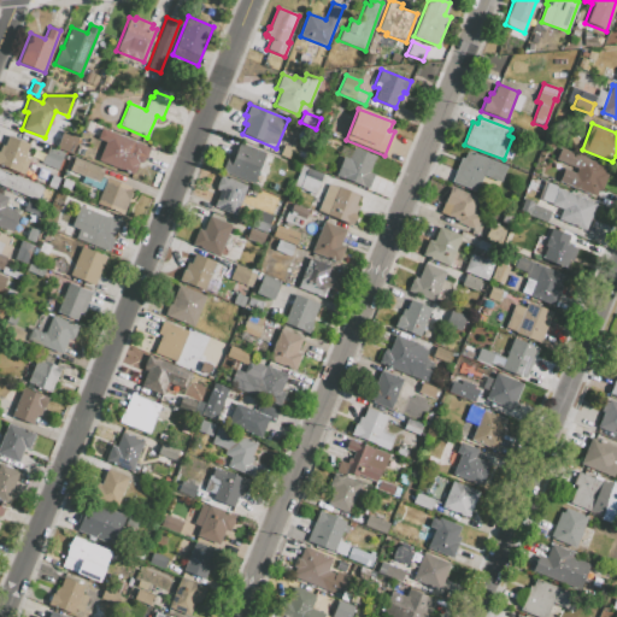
[(56,148),(71,154),(78,137),(63,131),(56,148)]
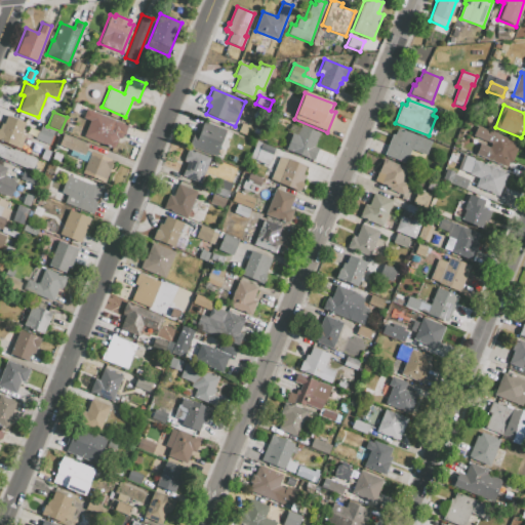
[(83,137),(108,148),(112,138),(122,143),(128,126),(93,112),(83,137)]
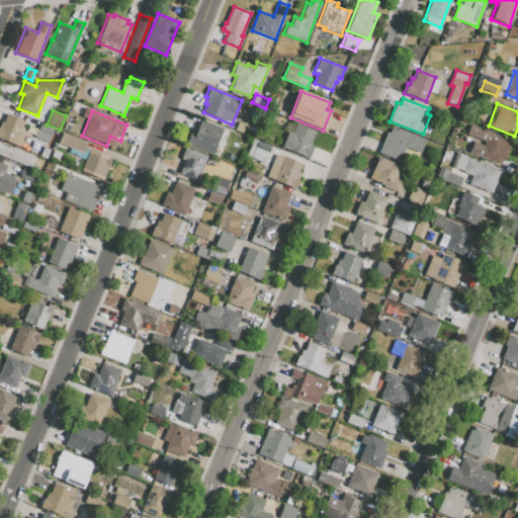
[(0,140),(19,148),(24,134),(19,132),(24,120),(6,114),(3,122),(1,122),(0,124),(0,140)]
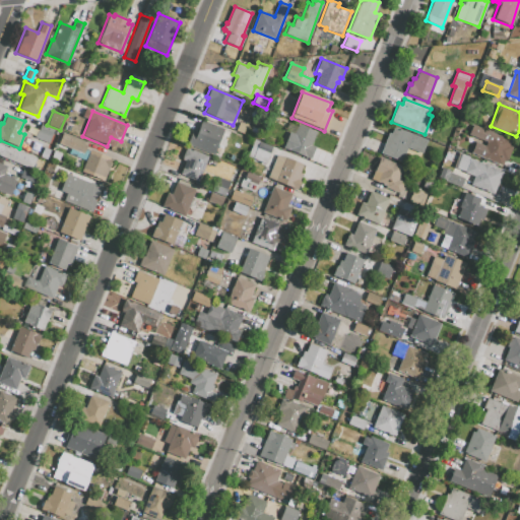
[(199,128),(201,121),(223,129),(213,155),(186,144),(191,133),(196,135),(199,128)]
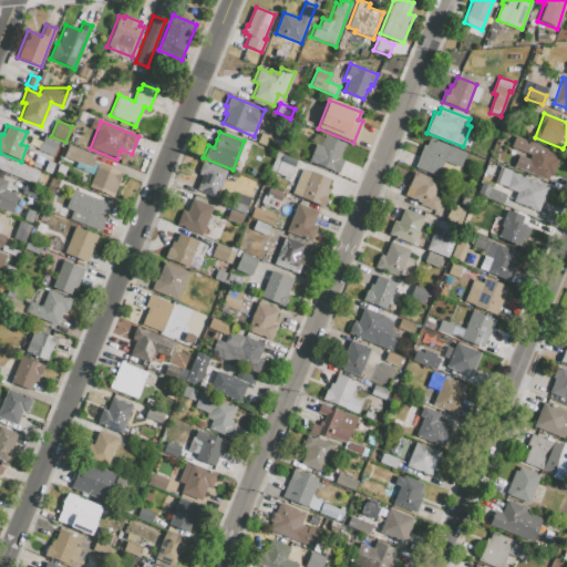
[(261,132),(277,138),(274,147),(258,141),(261,132)]
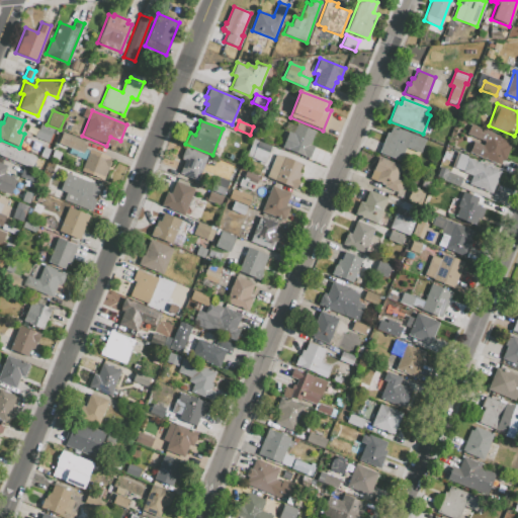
[(296,124),(292,134),(288,133),(282,148),(309,158),(314,146),(310,145),(315,132),(296,124)]
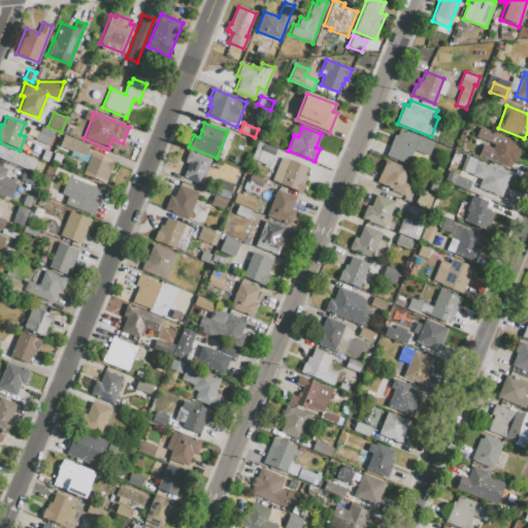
[(477,156),(509,168),(512,163),(516,164),(522,149),(517,146),(519,142),(480,127),(475,137),(494,144),(492,149),(483,144),(477,156)]
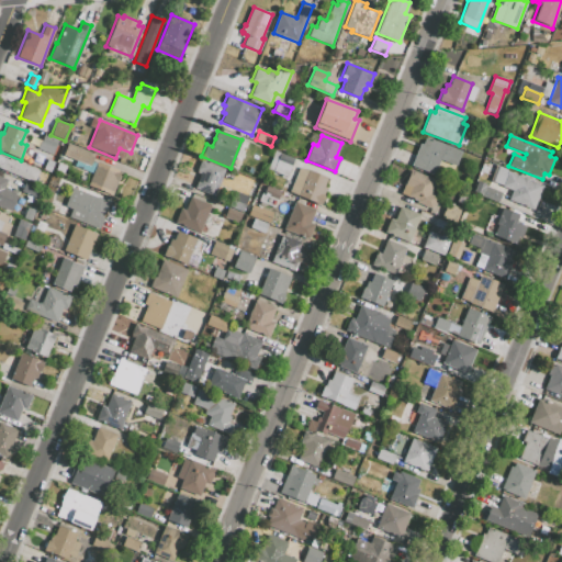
[(462,152),(457,166),(441,159),(435,175),(411,166),(420,142),(424,144),(426,137),(462,152)]
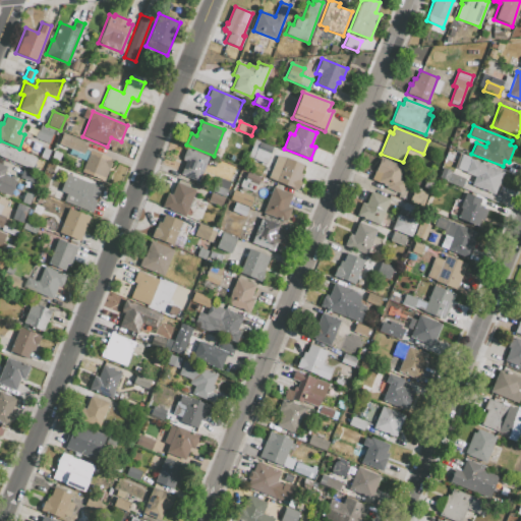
[(63,133),(59,145),(82,154),(87,142),(63,133)]
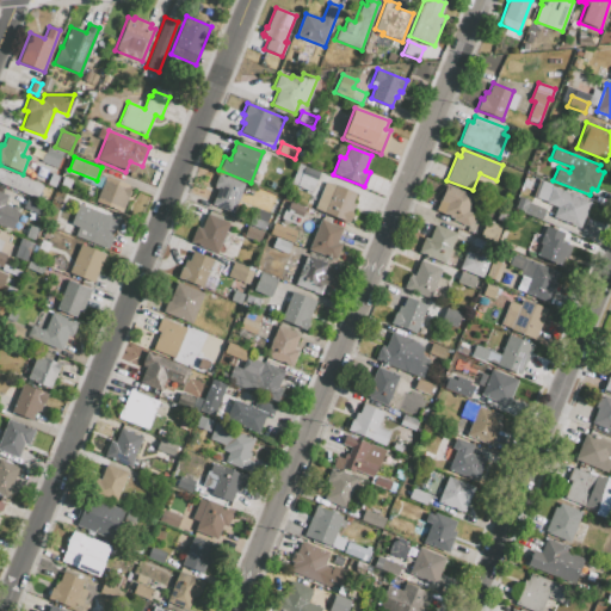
[(0,184),(37,198),(42,185),(0,168),(0,184)]
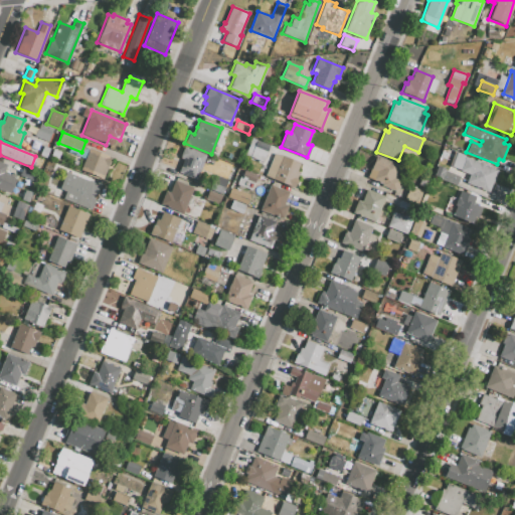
[(253,145),(248,156),(263,162),(268,150),(253,145)]
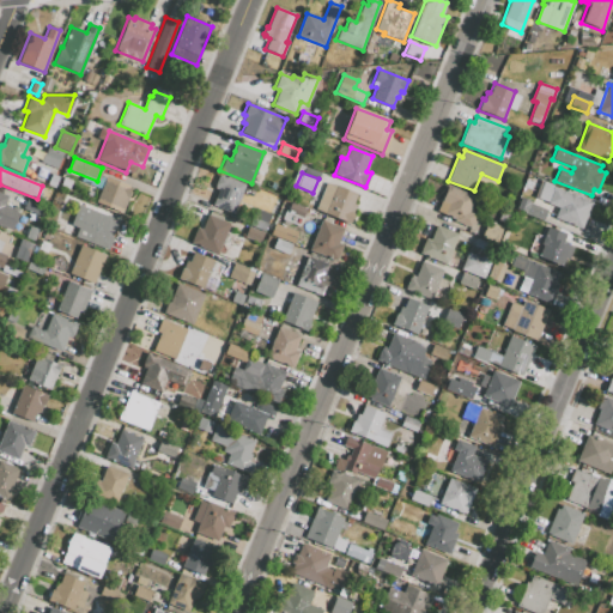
[(219,174),(246,184),(234,214),(212,206),(218,190),(213,188),(219,174)]
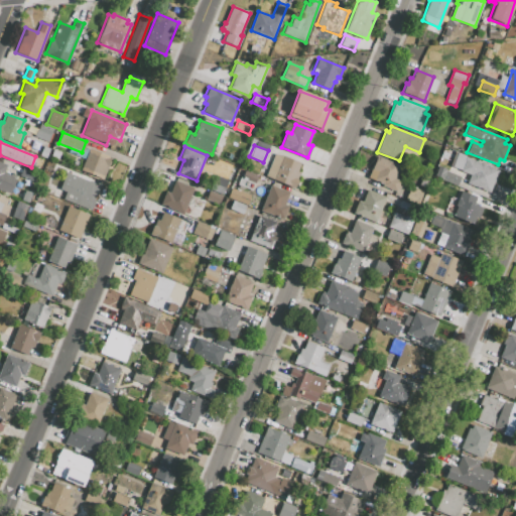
[(89,150),(81,171),(104,179),(111,158),(89,150)]
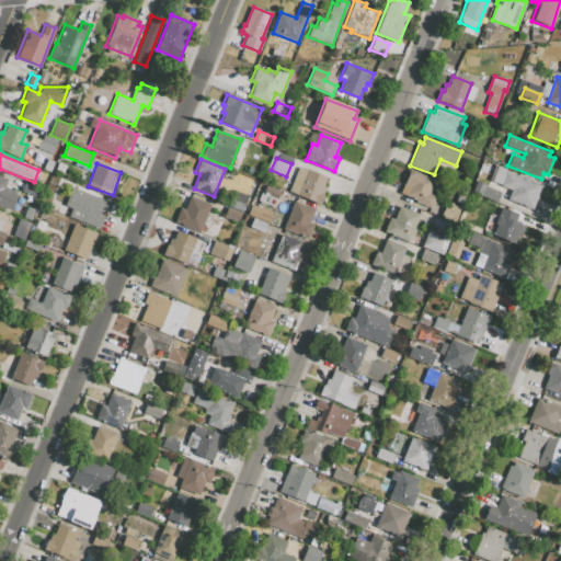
[(298,165),(288,192),(321,205),(324,194),(322,193),(325,186),(323,185),(327,176),(298,165)]
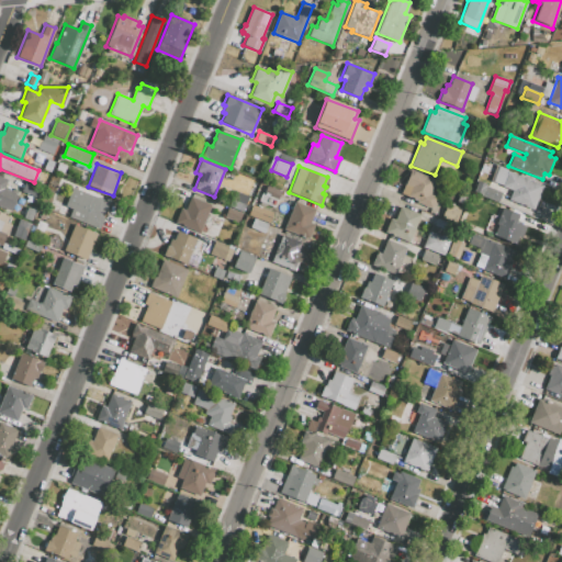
[(507,200),(534,210),(542,184),(496,166),(490,182),(510,190),(507,200)]
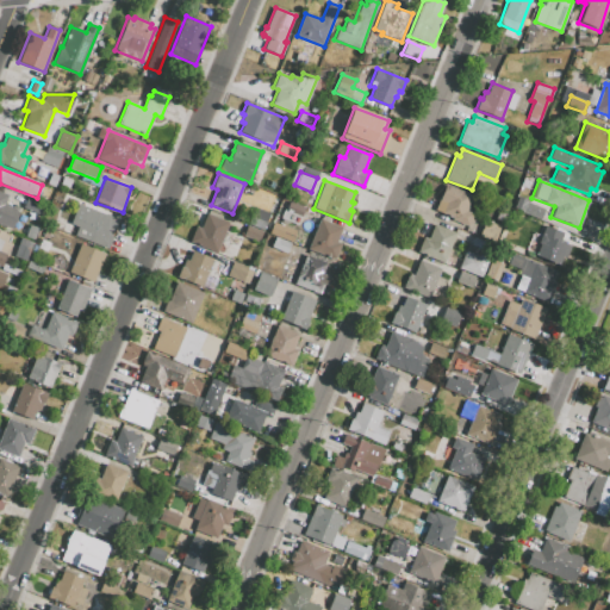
[(435,211),(452,218),(450,221),(468,228),(474,212),(467,210),(473,197),(444,185),(435,211)]
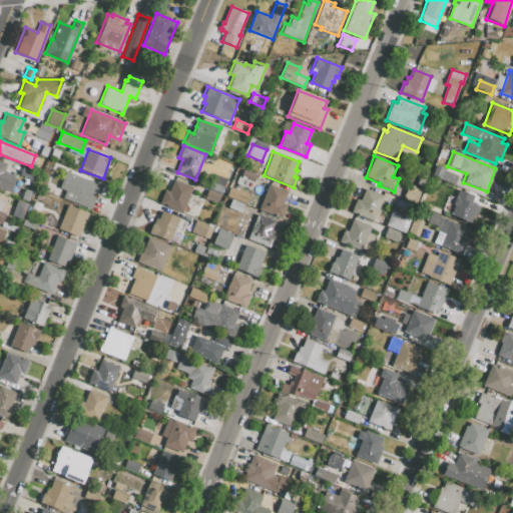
[(0,160),(7,164),(4,171),(14,174),(13,177),(16,178),(10,192),(0,187),(0,160)]
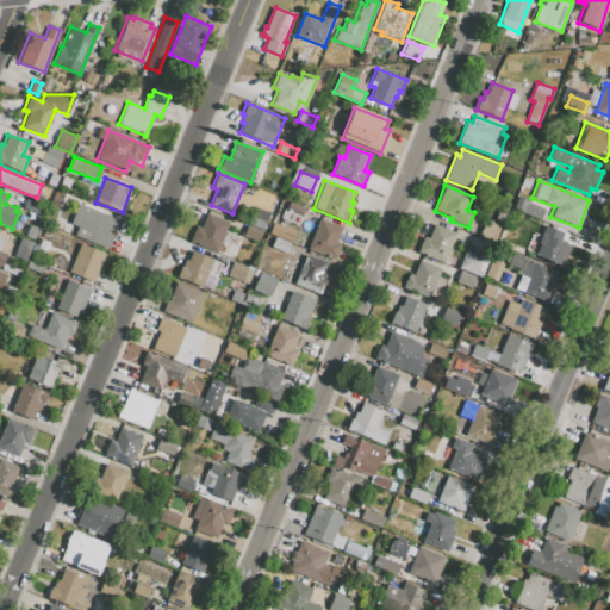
[(543,210),(540,219),(515,210),(520,197),(528,200),(527,203),(543,210)]
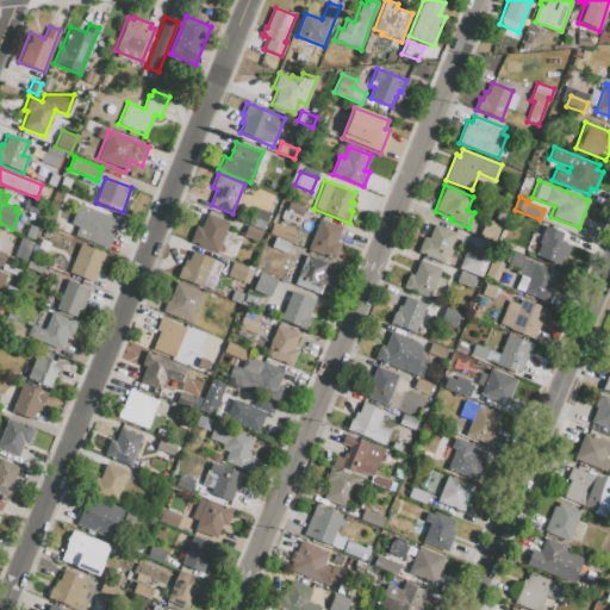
[(22,209),(43,217),(48,207),(25,198),(22,209)]
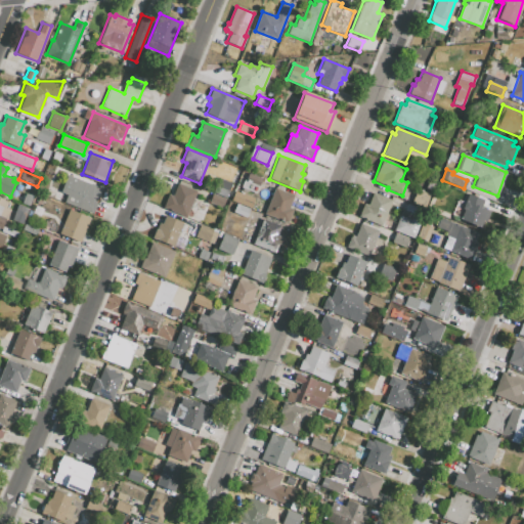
[(261,179),(256,193),(242,187),(248,174),(261,179)]
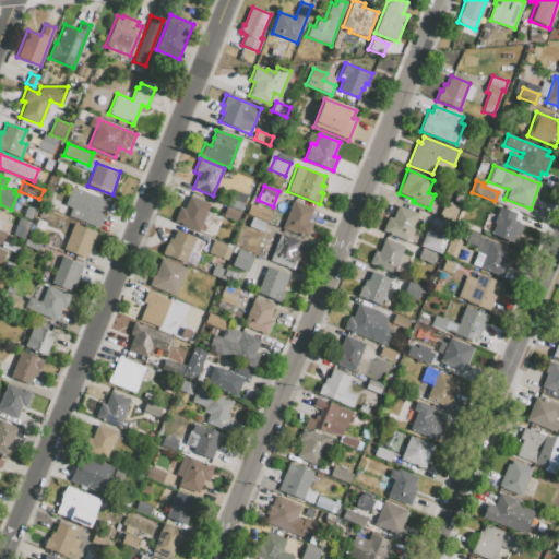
[(69,216),(98,228),(103,217),(100,216),(107,201),(72,187),(63,206),(72,210),(69,216)]
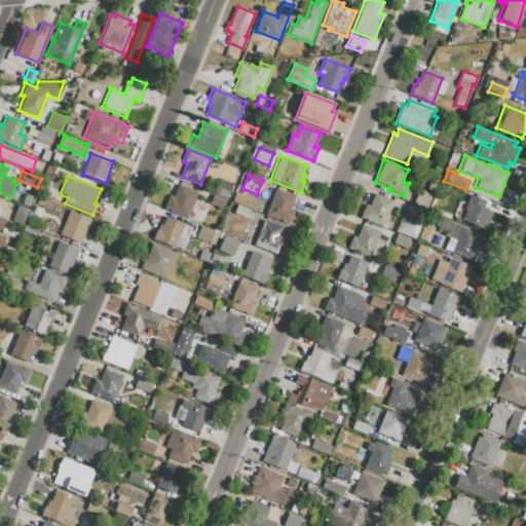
[(219,179),(232,184),(229,194),(216,189),(219,179)]
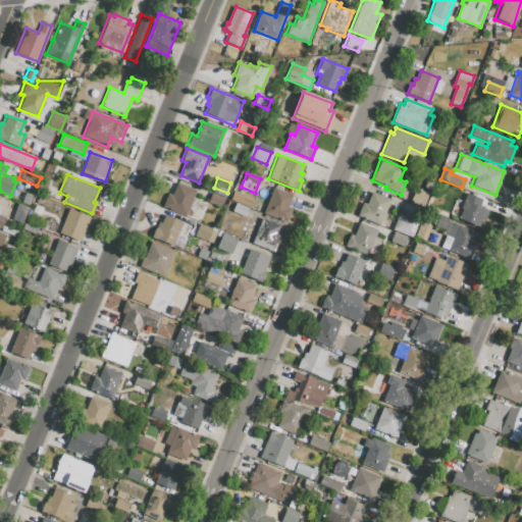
[(423,188),(431,191),(434,183),(427,179),(423,188)]
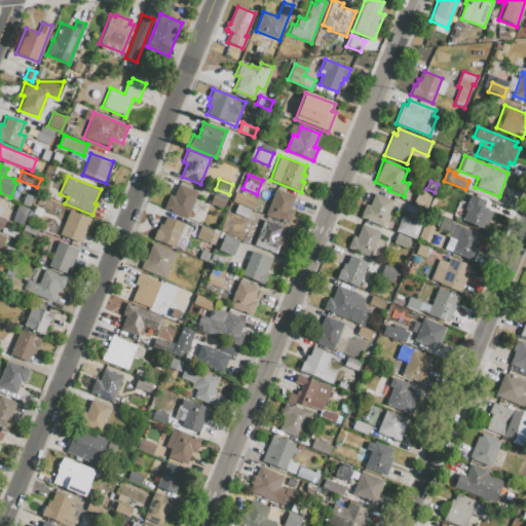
[(197,192),(187,218),(163,209),(170,194),(174,196),(179,185),(197,192)]
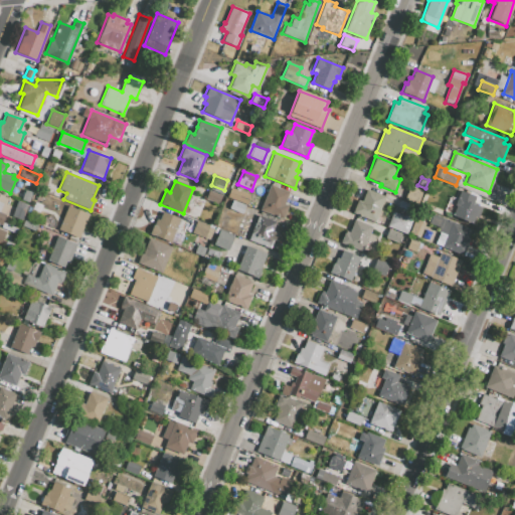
[(270,185),(260,210),(283,219),(288,206),(284,204),(289,193),(270,185)]
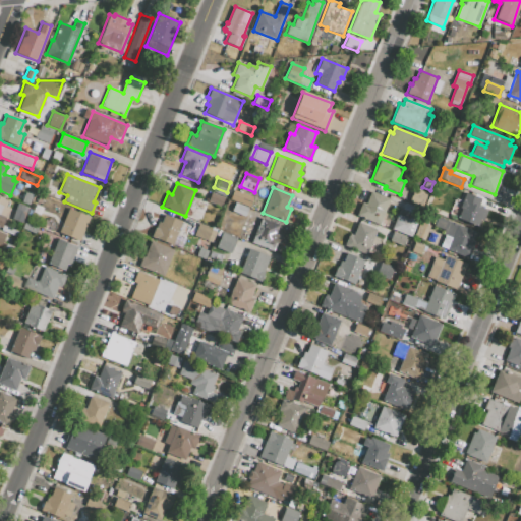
[(409,201),(422,207),(427,193),(414,188),(409,201)]
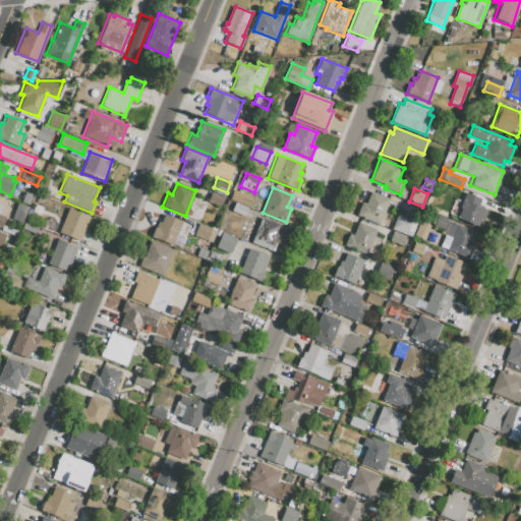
[(21,201),(30,205),(33,194),(25,191),(21,201)]
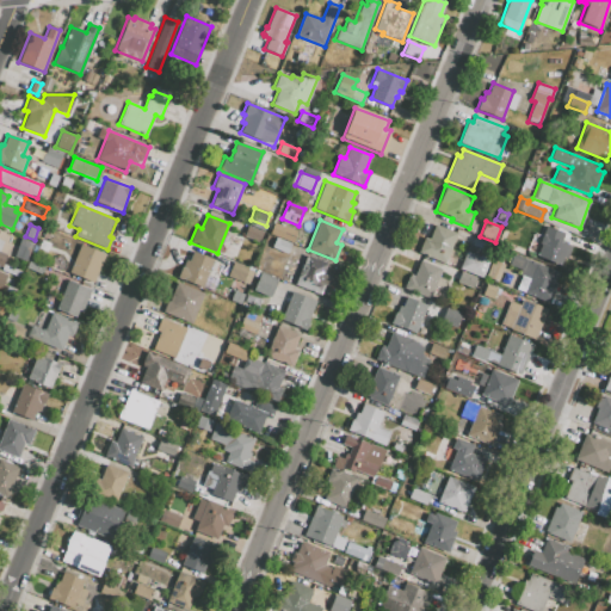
[(434,224),(457,233),(445,263),(418,252),(424,236),(429,239),(434,224)]
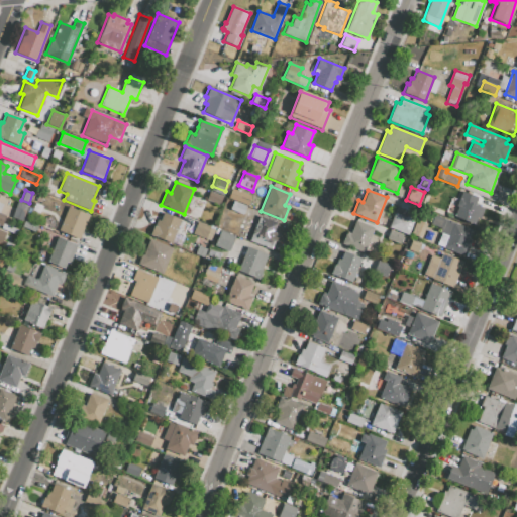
[(209,192),(222,197),(218,206),(206,201),(209,192)]
